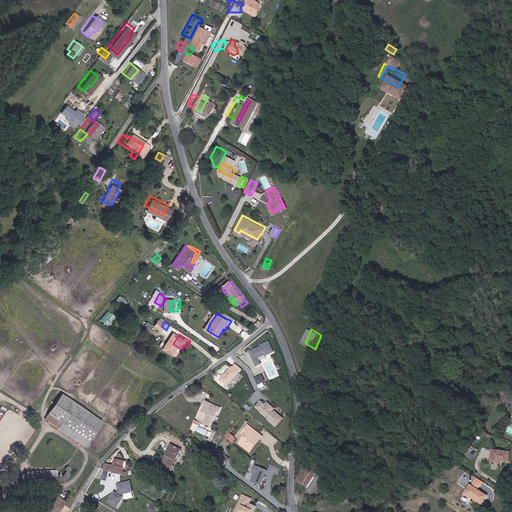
[(275,350),(271,339),(263,342),(263,343),(255,346),(256,348),(252,350),(257,363),(261,361),(259,355),(266,352),(267,353),(275,350)]
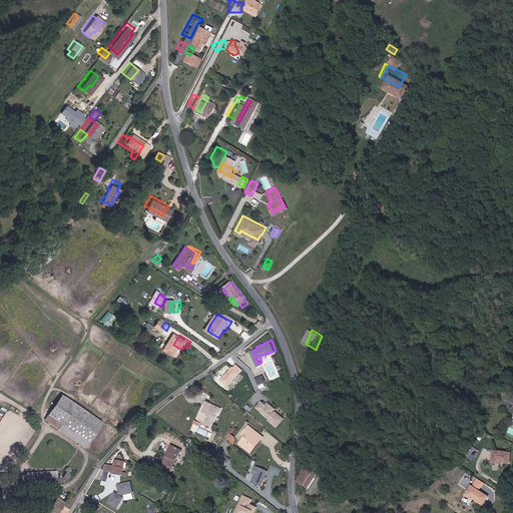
[(169,352),(177,357),(181,350),(173,345),(169,352)]
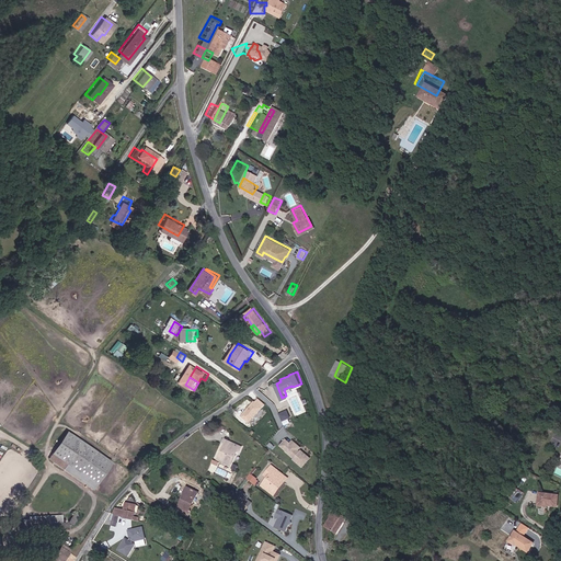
[(251,415),(256,420),(268,404),(262,398),(259,402),(256,401),(245,416),(248,419),(251,415)]
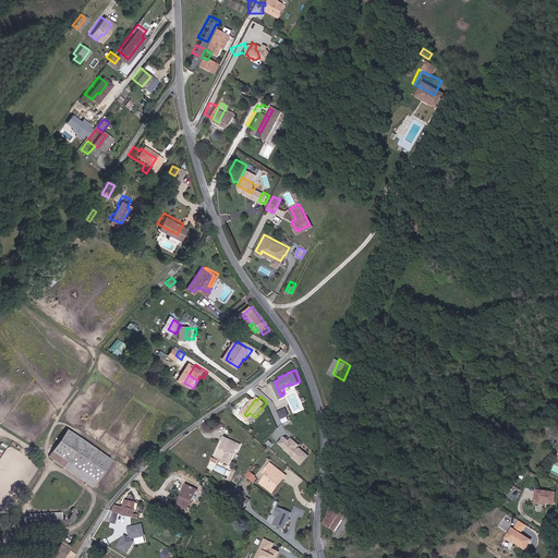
[(287,408),(279,411),(282,417),(290,414),(287,408)]
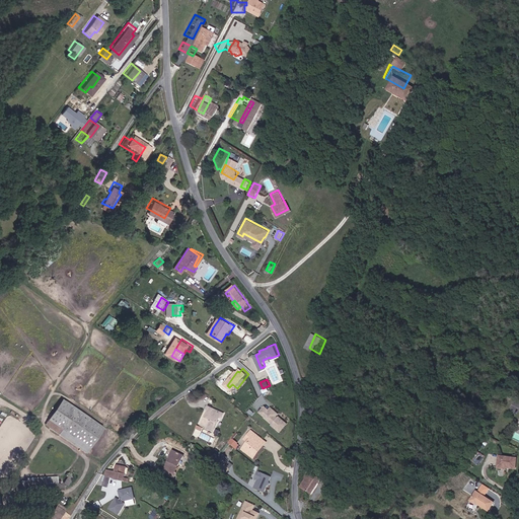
[(58,429),(89,447),(102,425),(56,398),(44,420),(58,429)]
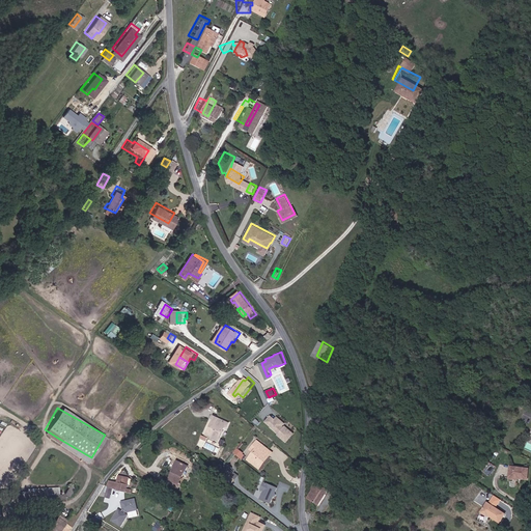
[(271,415),(263,422),(287,443),(296,432),(277,417),(275,418),(271,415)]
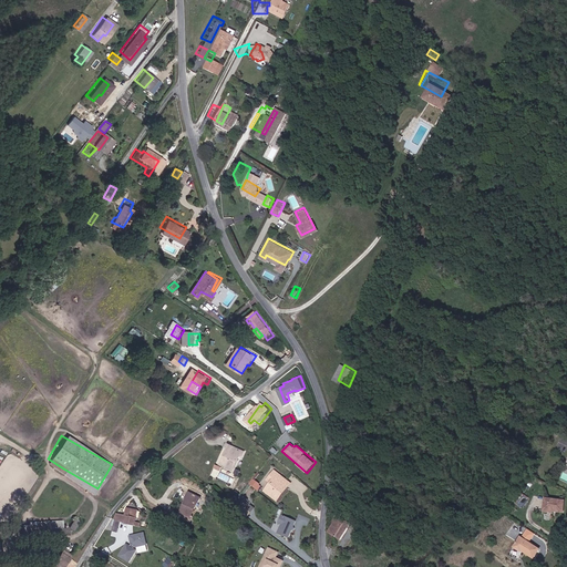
[(224,464),(237,470),(241,454),(246,456),(248,451),(235,445),(234,450),(229,449),(224,464)]
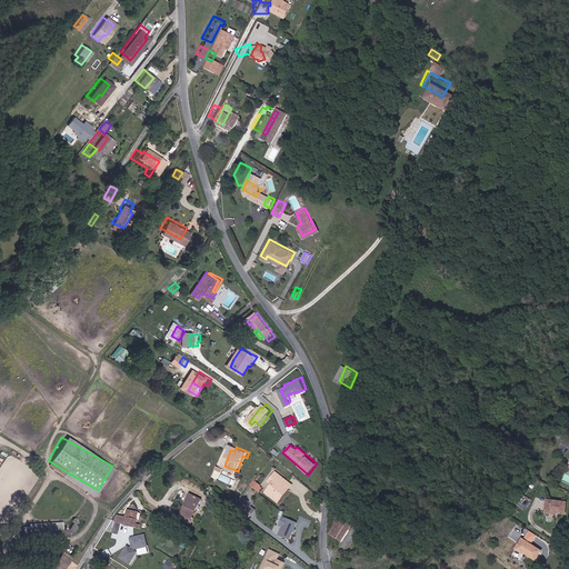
[(566,472),(568,473),(568,453),(563,451),(559,460),(568,465),(566,472)]
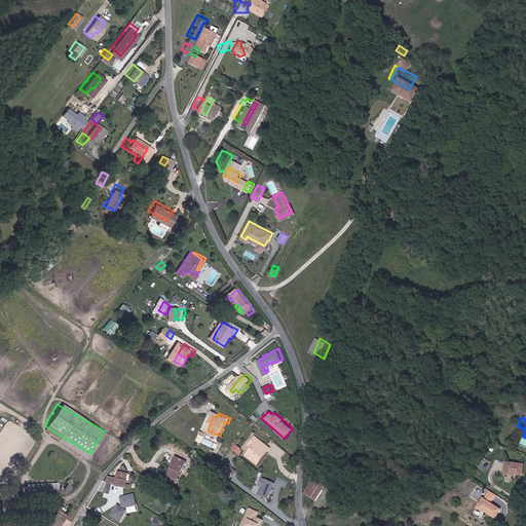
[(42,430),(57,439),(59,435),(44,425),(42,430)]
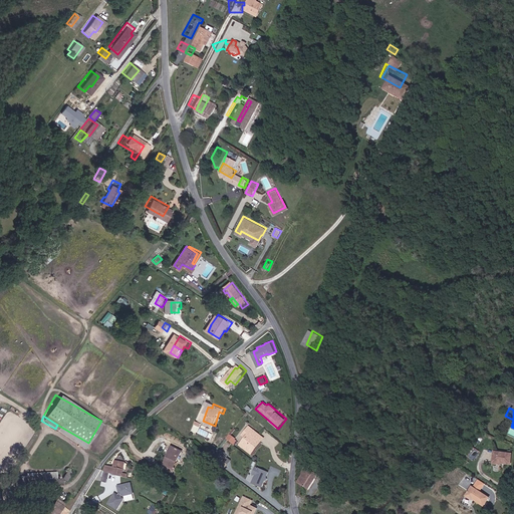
[(255,448),(254,446),(262,435),(250,426),(248,429),(251,431),(248,434),(241,444),(252,452),(255,448)]
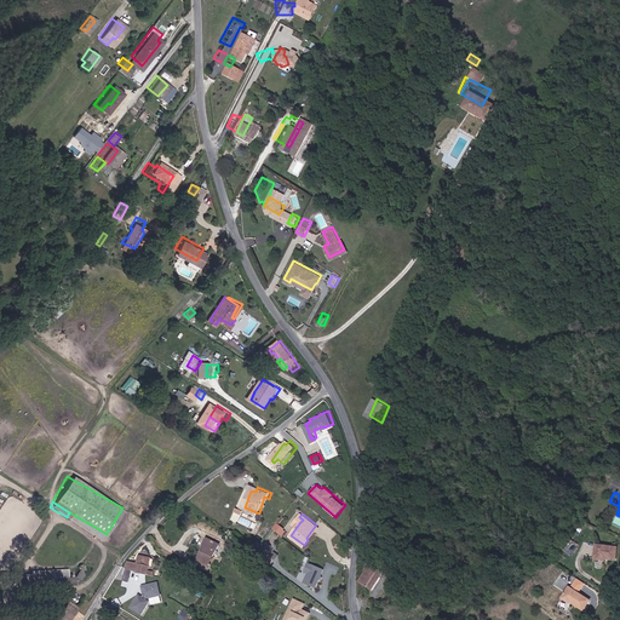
[(277,523),(273,529),(283,537),(287,529),(277,523)]
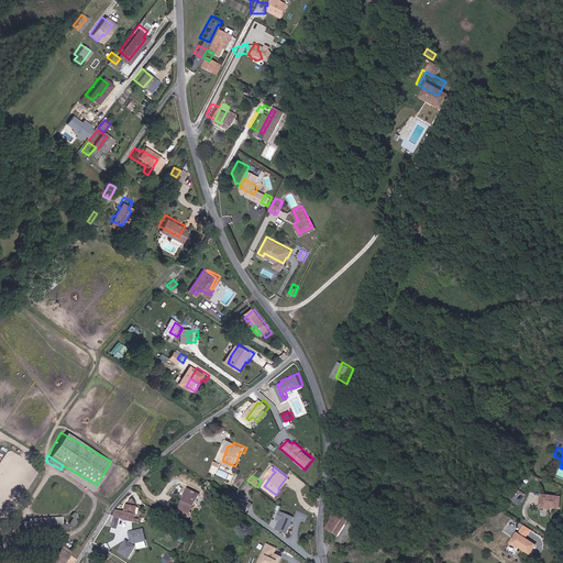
[(279,490),(289,477),(287,476),(278,488),(279,490)]
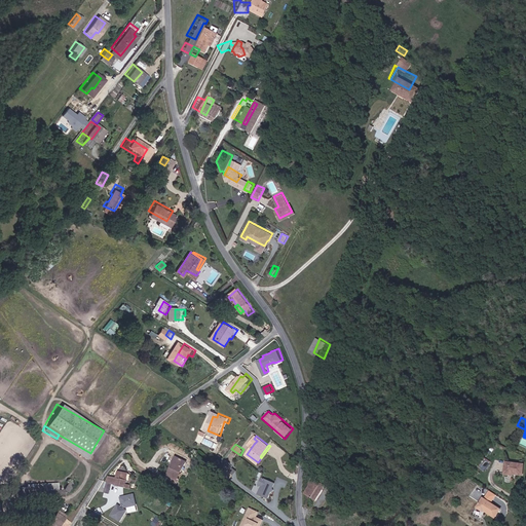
[(184,479),(182,478),(189,461),(179,456),(176,462),(178,462),(170,479),(181,485),(184,479)]
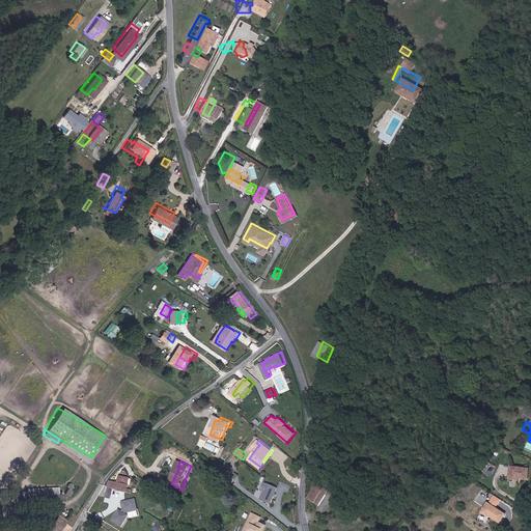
[(507,472),(520,474),(521,463),(501,460),(499,473),(507,474),(507,472)]
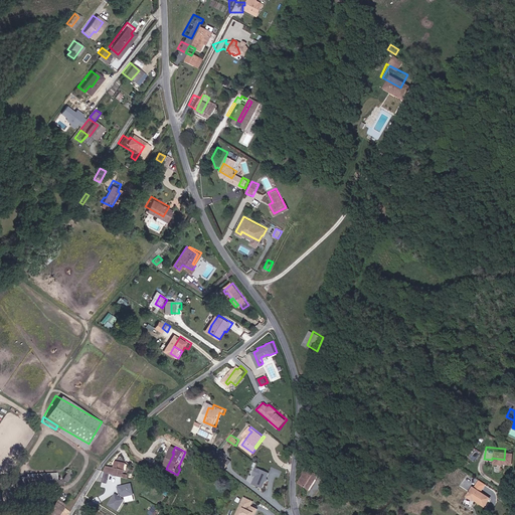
[(212,458),(219,462),(225,452),(218,448),(212,458)]
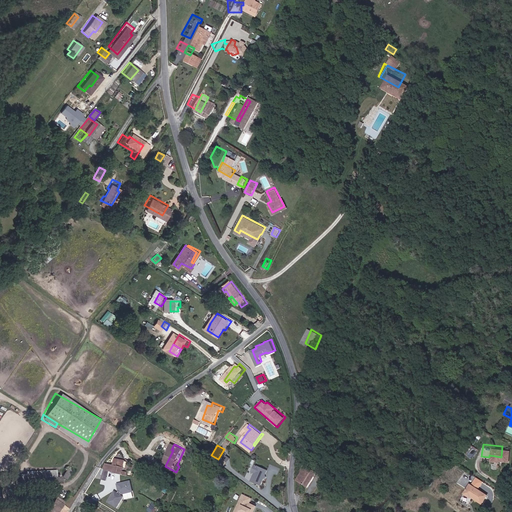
[(223,462),(226,458),(229,452),(226,449),(220,459),(223,462)]
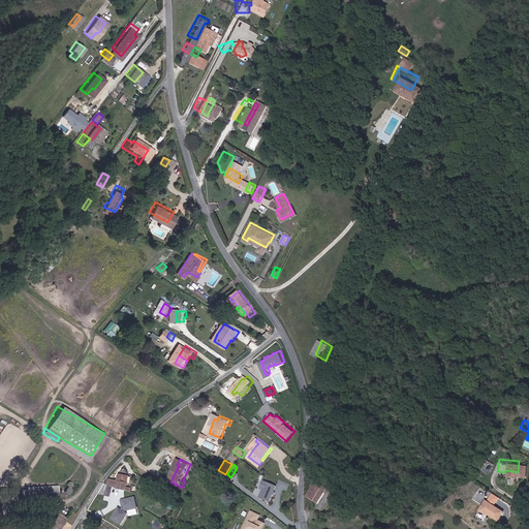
[(131,486),(127,485),(130,473),(120,470),(118,479),(120,479),(119,487),(130,490),(131,486)]
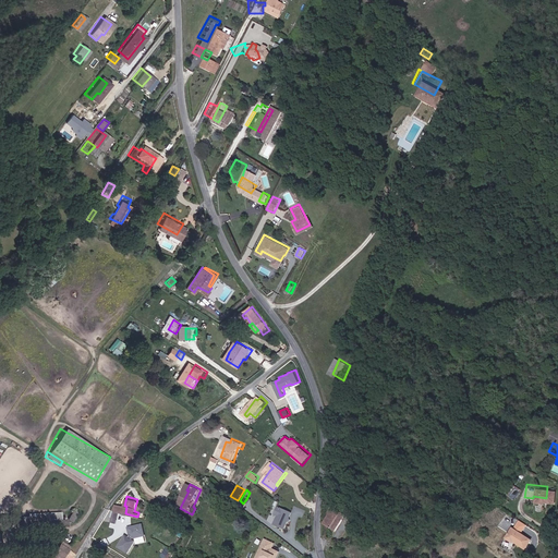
[(122,512),(125,513),(126,506),(124,506),(117,504),(116,510),(122,511),(122,512)]
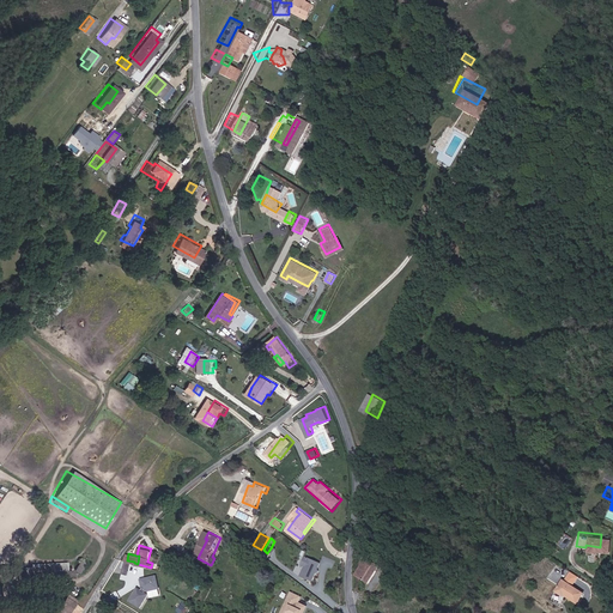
[(319,566),(321,562),(307,554),(303,563),(305,565),(302,574),(314,580),(317,571),(319,566)]
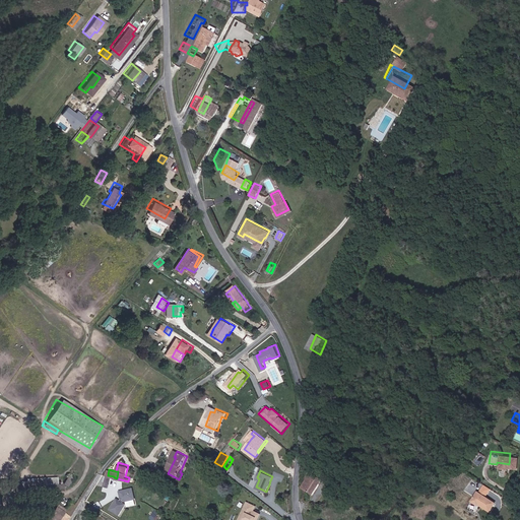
[(303,489),(313,494),(318,483),(312,480),(310,483),(306,481),(303,489)]
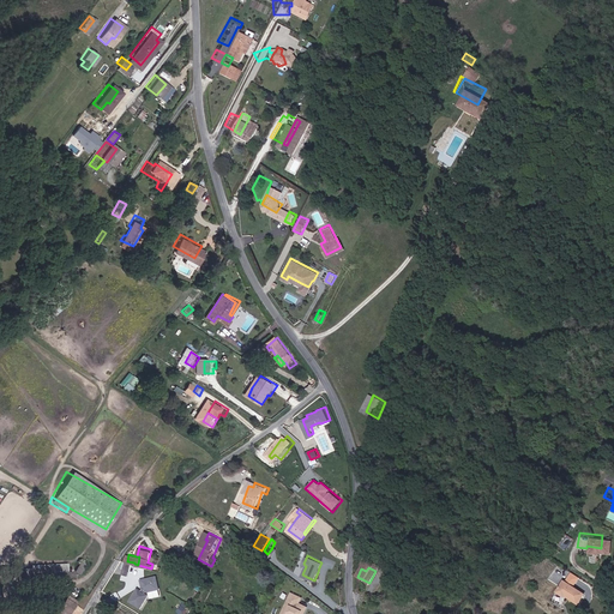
[(559,591),(567,596),(573,584),(557,575),(548,588),(558,594),(559,591)]
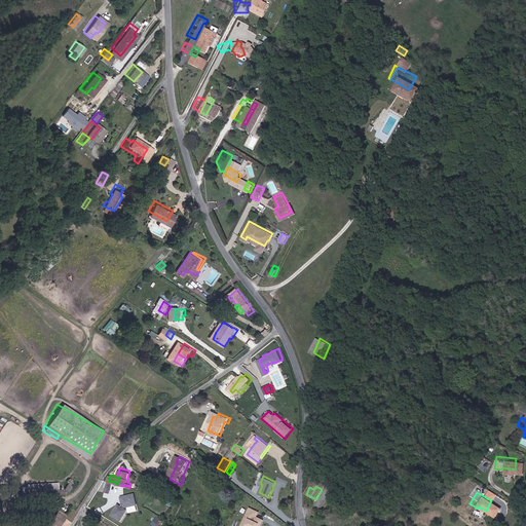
[(136,493),(122,495),(123,502),(122,504),(118,502),(112,514),(121,519),(127,508),(125,506),(126,504),(127,504),(137,503),(136,493)]
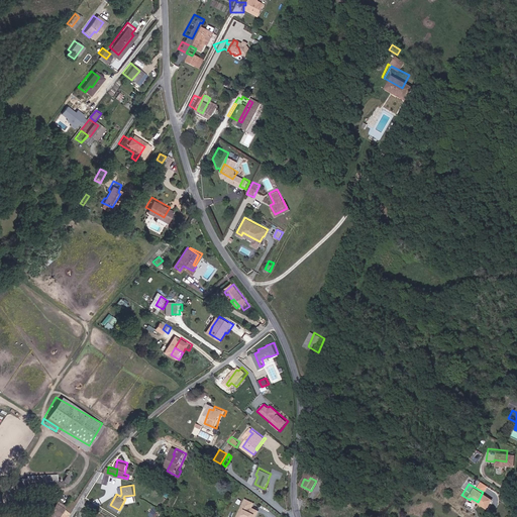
[(249,500),(243,512),(247,514),(245,516),(256,516),(257,516),(260,516),(263,512),(255,508),(257,504),(249,500)]
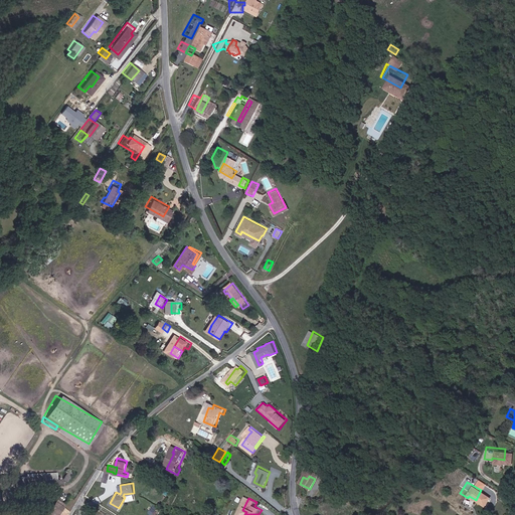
[(61,514),(67,508),(60,502),(49,514),(61,514)]
